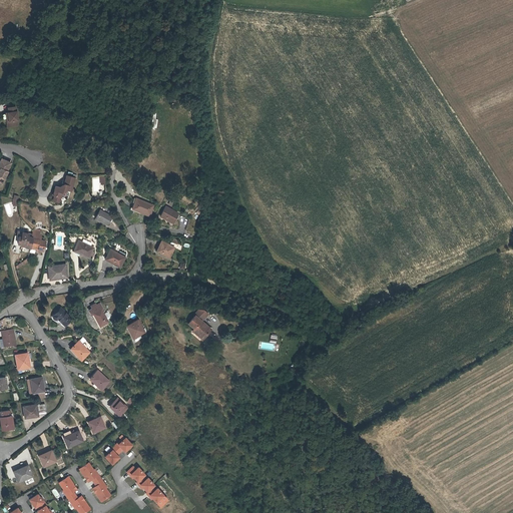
[(7,113),(5,113),(6,122),(7,127),(17,125),(16,120),(17,120),(15,106),(7,108),(8,113),(7,113)]
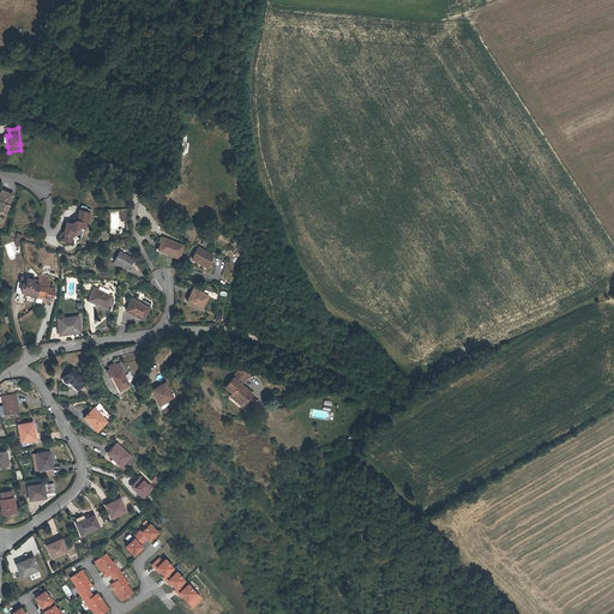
[(0,218),(2,220),(8,204),(8,205),(12,194),(0,190),(0,218)]
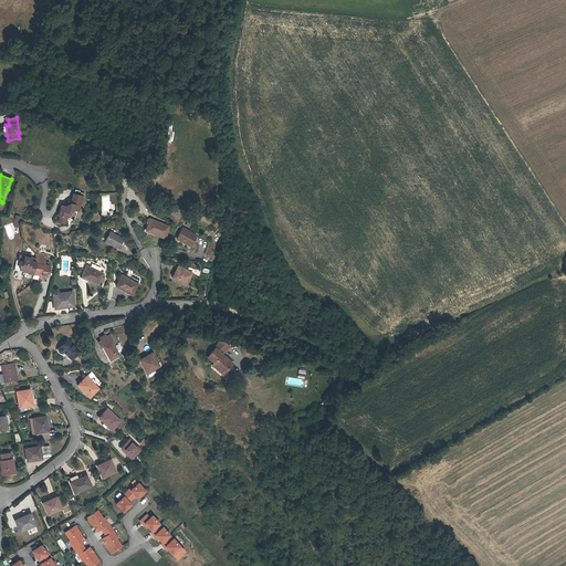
[(61,213),(66,215),(67,215),(69,209),(74,207),(79,208),(83,194),(73,190),(71,200),(69,201),(65,203),(61,202),(59,212),(61,213)]
